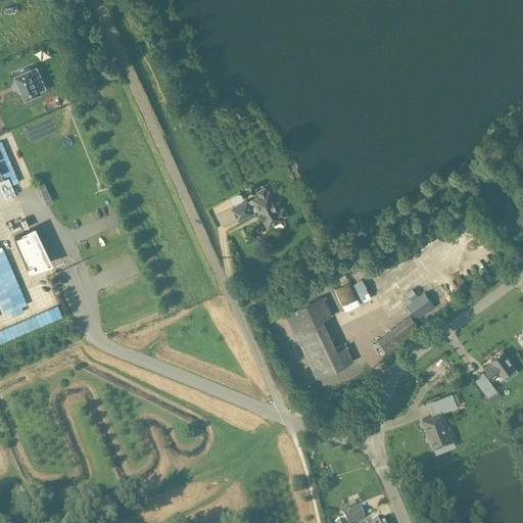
[(30,67),(14,75),(17,84),(19,90),(20,90),(25,99),(40,92),(30,67)]
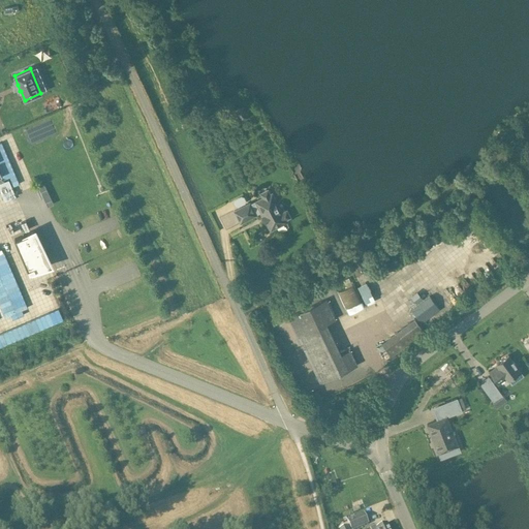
[(242,107),(235,112),(241,123),(249,118),(242,107)]
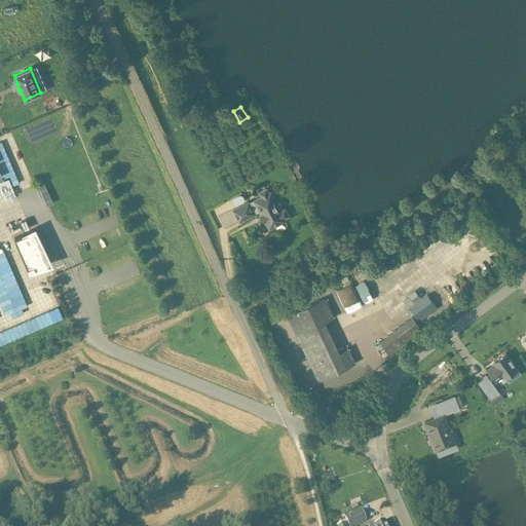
[(0,186),(4,195),(15,191),(0,156),(0,186)]
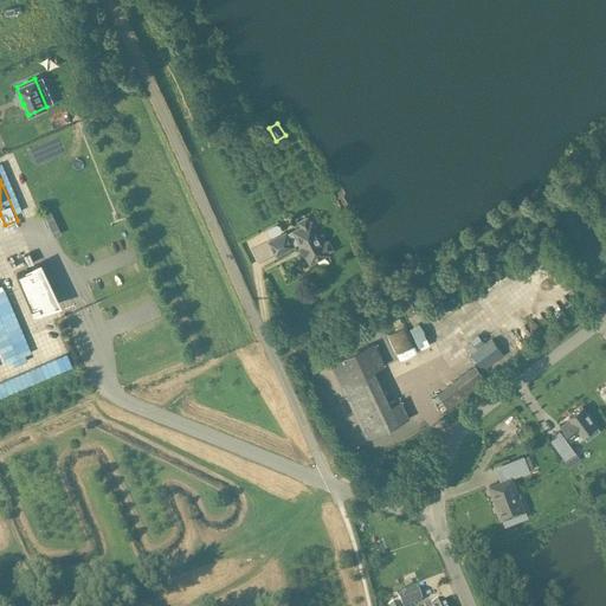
[(329,239),(321,244),(310,223),(309,223),(307,217),(297,221),(300,227),(294,231),(292,229),(266,243),(275,256),(292,246),(298,243),(309,263),(327,255),(326,252),(334,249),(329,239)]
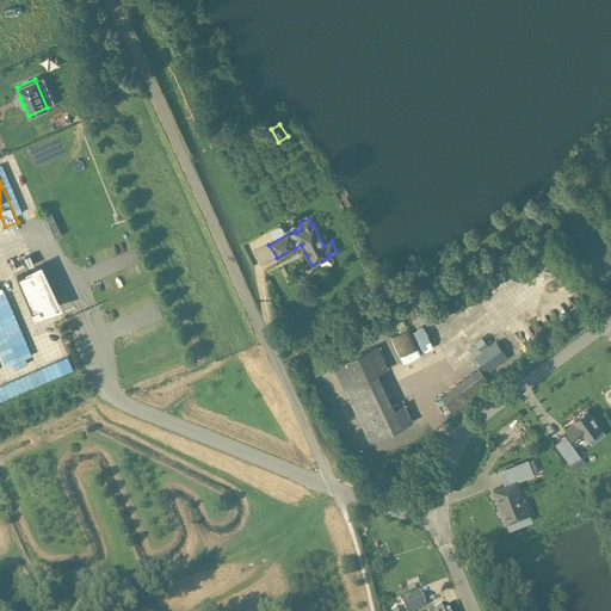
[(0,244),(10,240),(5,228),(0,229),(0,244)]
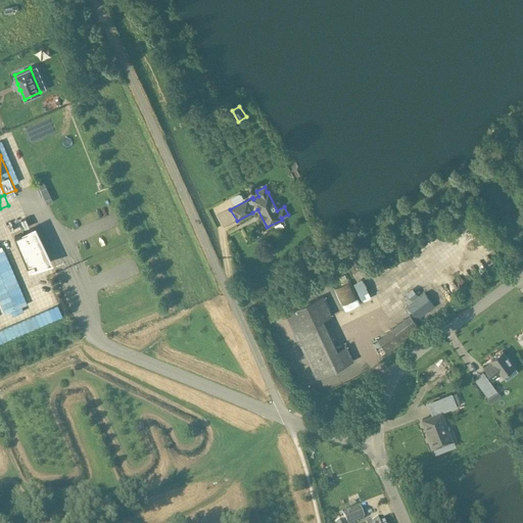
[(33,229),(20,234),(34,264),(27,266),(29,270),(35,267),(47,262),(33,229)]
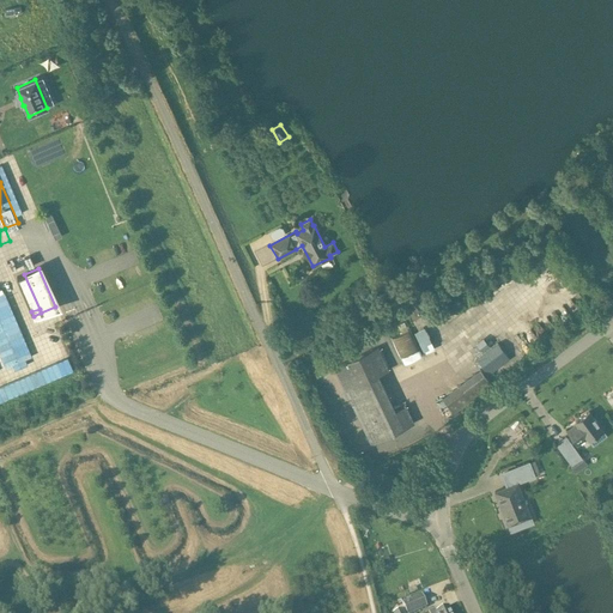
[(0,293),(0,354),(5,368),(14,364),(16,369),(28,364),(26,359),(31,357),(7,292),(0,293)]
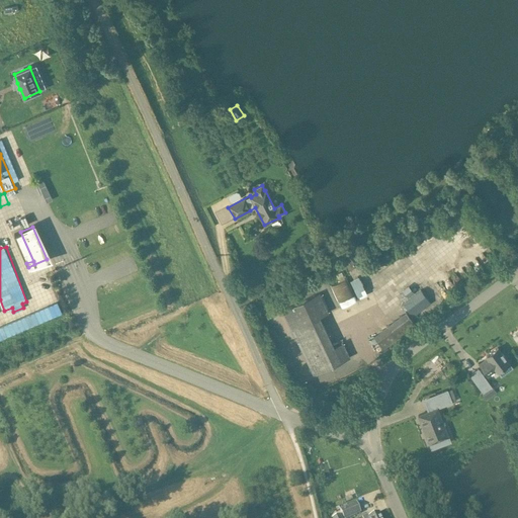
[(360,298),(368,294),(360,275),(351,279),(360,298)]
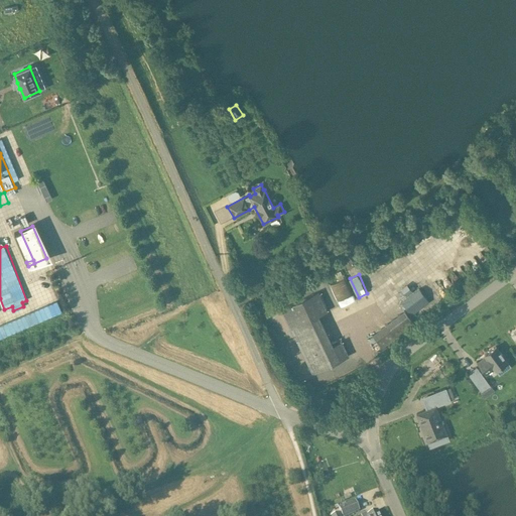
[(332,283),(340,305),(355,300),(347,278),(332,283)]
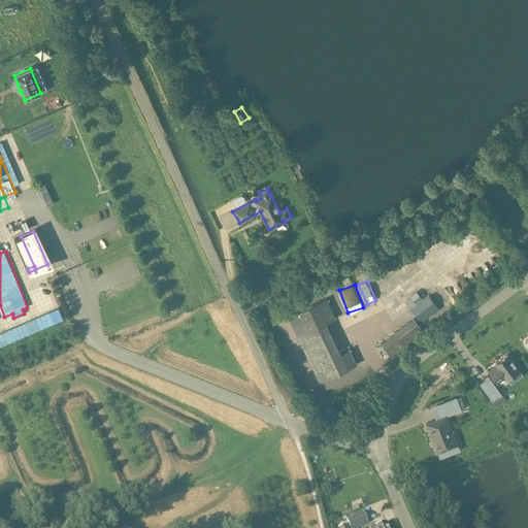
[(439,309),(429,295),(410,309),(421,324),(439,309)]
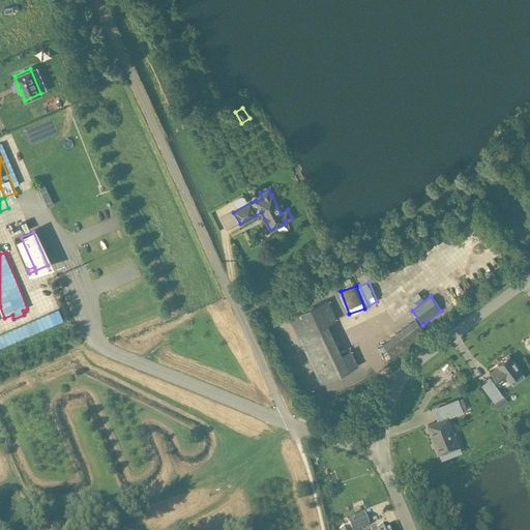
[(336,320),(327,300),(289,318),(321,384),(358,365),(351,351),(342,355),(327,324),(336,320)]
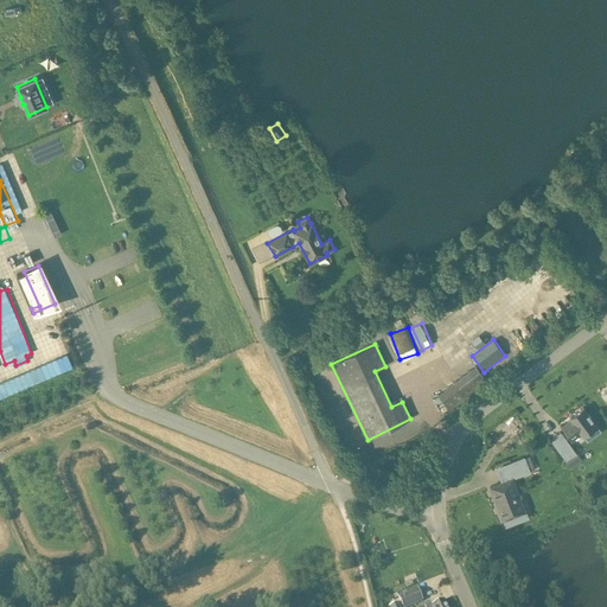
[(69,357),(0,382),(0,397),(74,370),(69,357)]
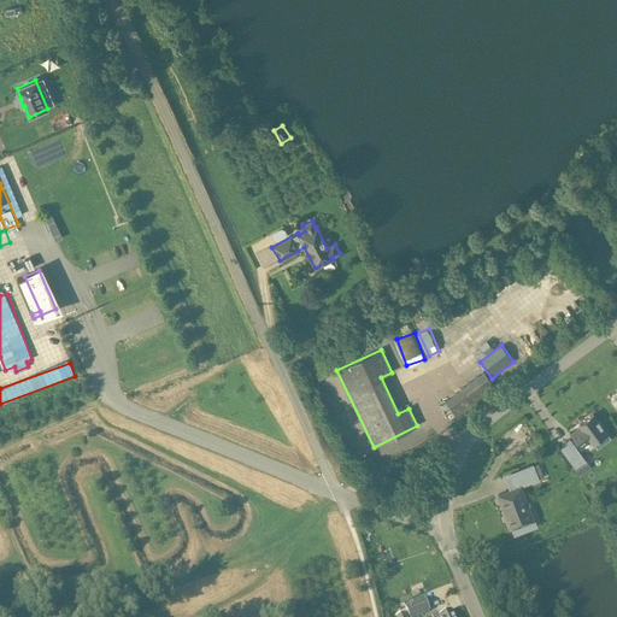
[(486,372),(445,398),(453,411),(494,386),(486,372)]
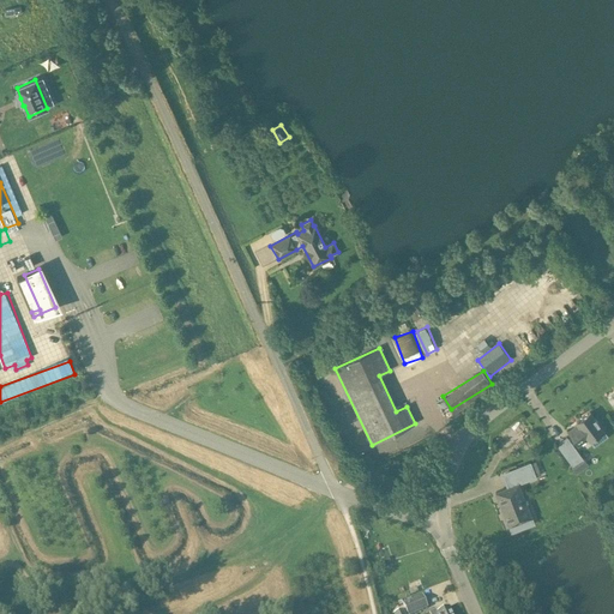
[(589,441),(603,431),(590,413),(576,422),(579,427),(571,433),(569,431),(569,432),(578,445),(588,439),(589,441)]
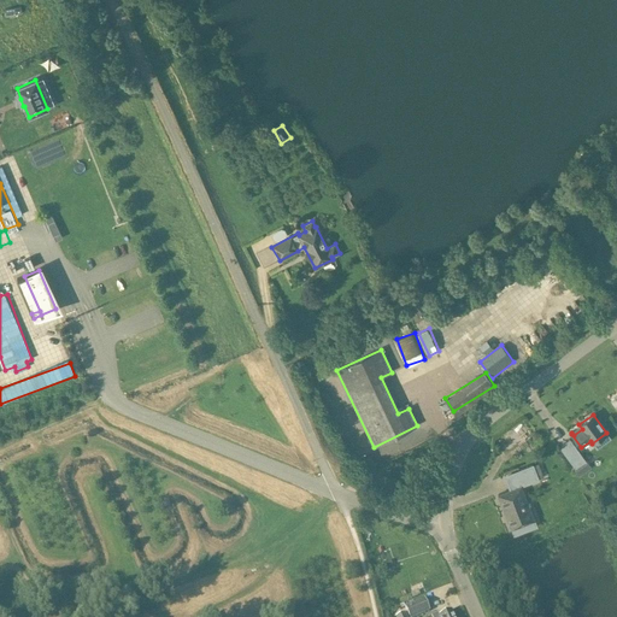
[(568,458),(576,469),(586,462),(577,451),(568,458)]
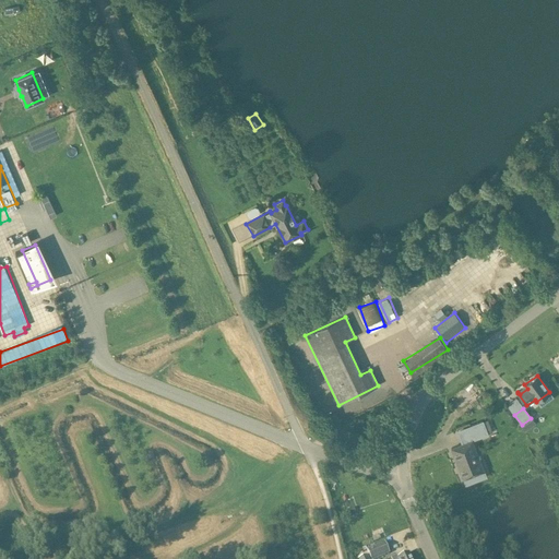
[(488,435),(491,432),(487,420),(483,421),(488,435)]
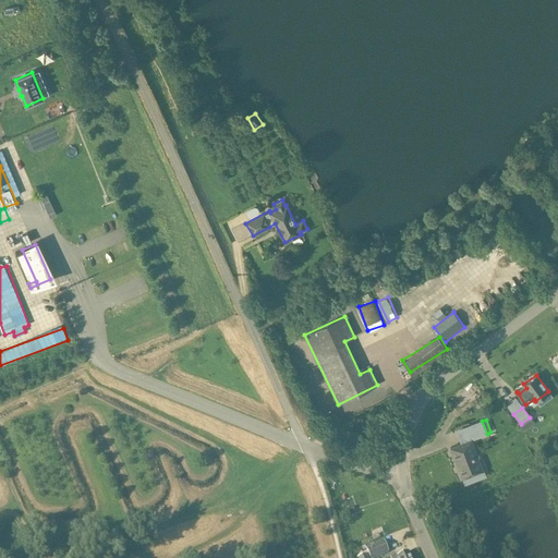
[(469,425),(473,439),(487,434),(482,421),(469,425)]
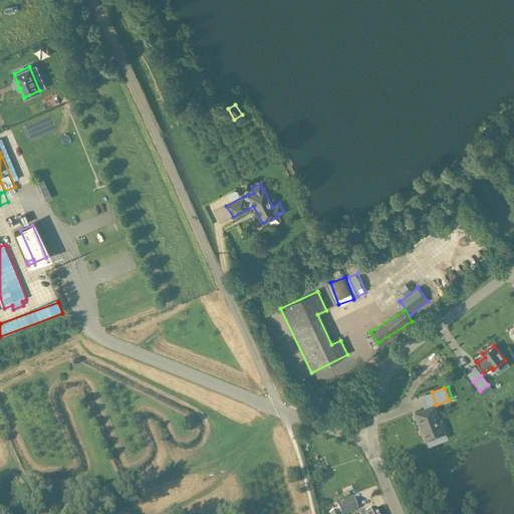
[(426,441),(445,434),(434,405),(415,413),(426,441)]
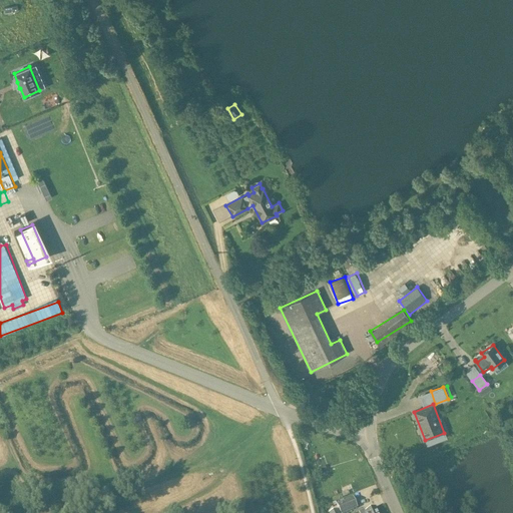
[(337,505),(340,512),(345,512),(357,508),(353,498),(337,505)]
